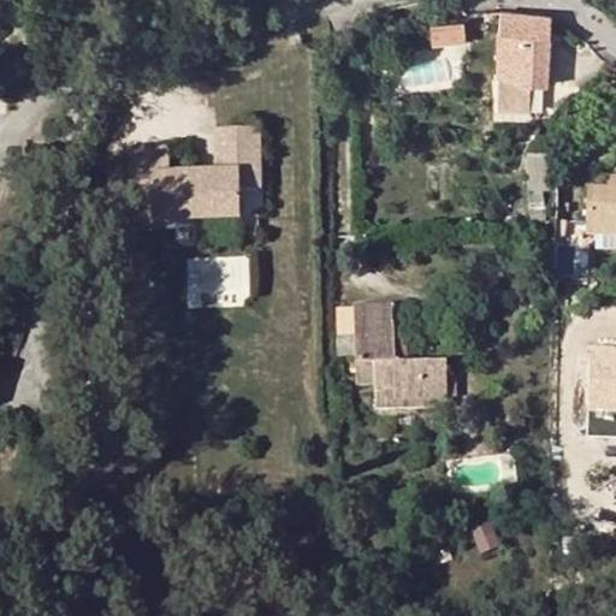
[(540,16),(501,13),(497,112),(520,112),(521,86),(546,87),(550,17),(540,16)]
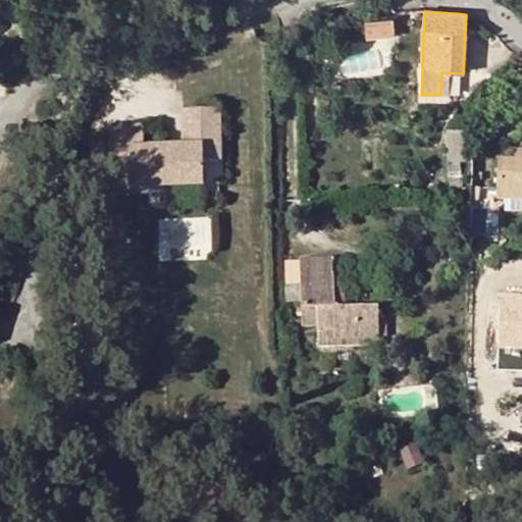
[(395,32),(393,15),(365,20),(367,37),(395,32)]
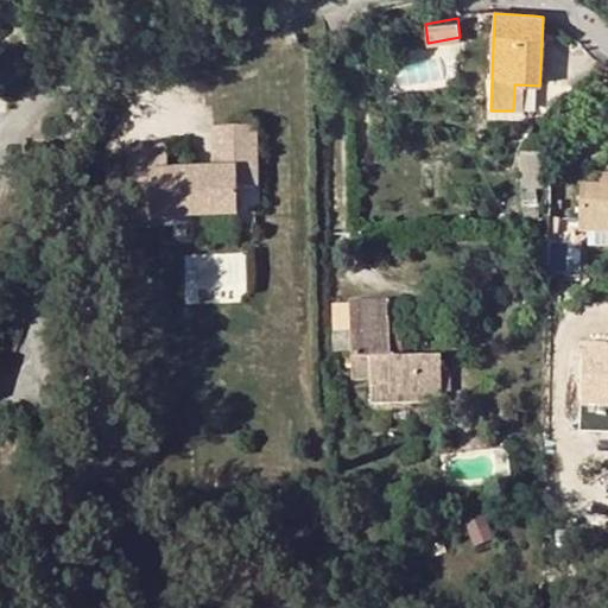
[(255,130),(215,131),(216,153),(257,153),(255,130)]
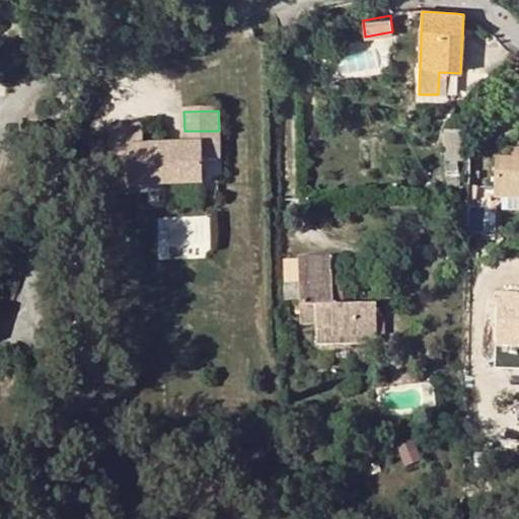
[(143,128),(107,129),(108,176),(129,175),(130,190),(204,187),(203,162),(220,162),(219,131),(184,131),(184,148),(144,150),(143,128)]
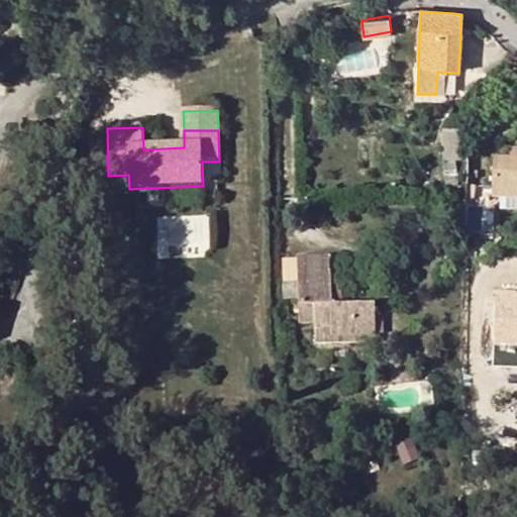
[(508,195),(516,195),(516,158),(509,159),(493,158),(491,195),(508,195)]
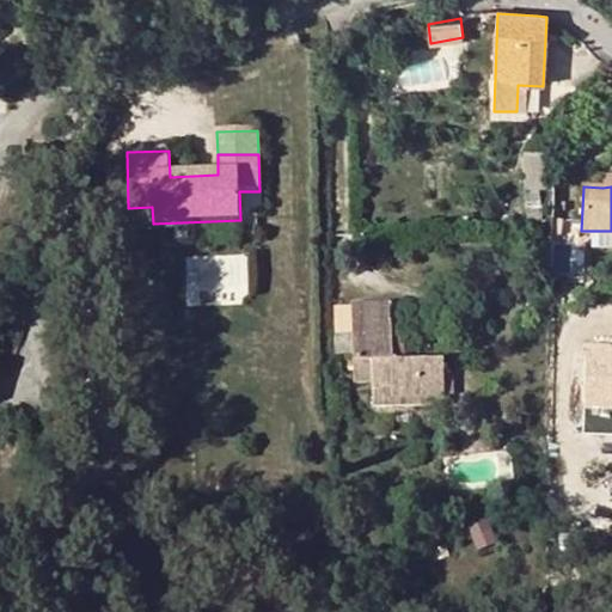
[(152,207),(128,208),(129,232),(153,231),(153,224),(152,207)]
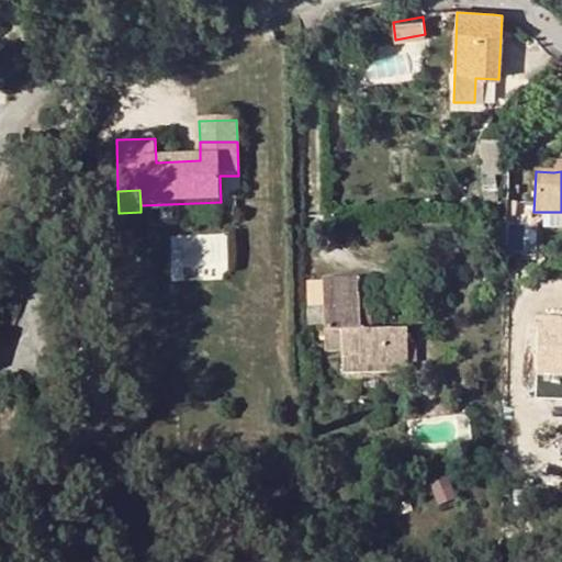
[(485,211),(497,211),(497,194),(484,193),(485,211)]
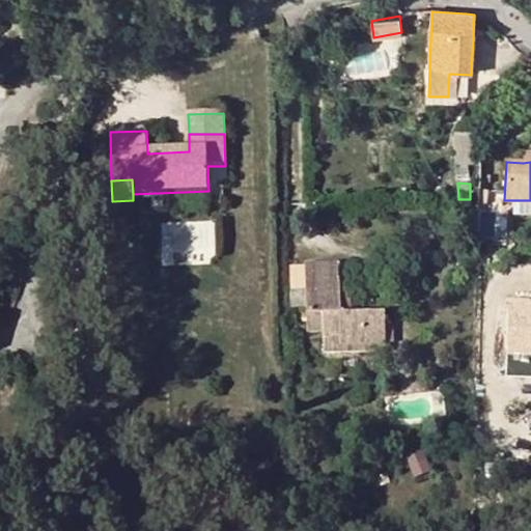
[(530,200),(522,200),(522,208),(530,208),(530,200)]
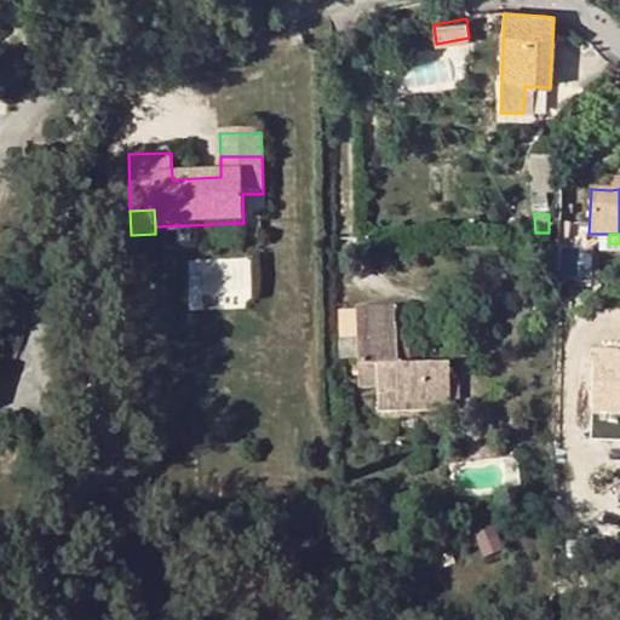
[(191,256),(191,306),(252,305),(252,254),(191,256)]
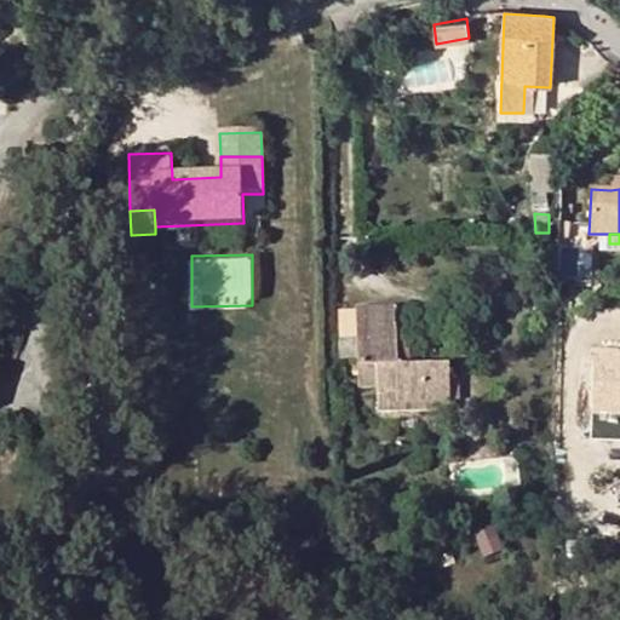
[(357,309),(359,386),(378,386),(377,372),(396,371),(396,382),(448,379),(448,343),(394,344),(394,308),(357,309)]
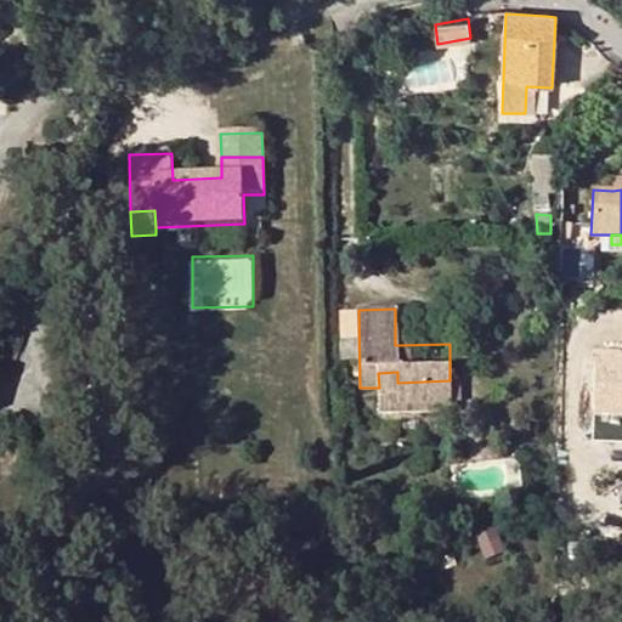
[(621,355),(605,348),(594,368),(599,372),(594,380),(612,390),(609,396),(621,401),(621,355)]
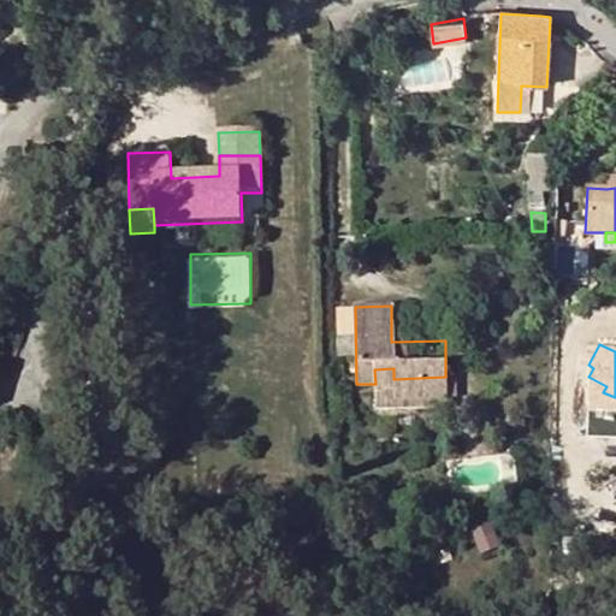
[(593,368),(588,365),(581,381),(603,392),(606,386),(588,377),(593,368)]
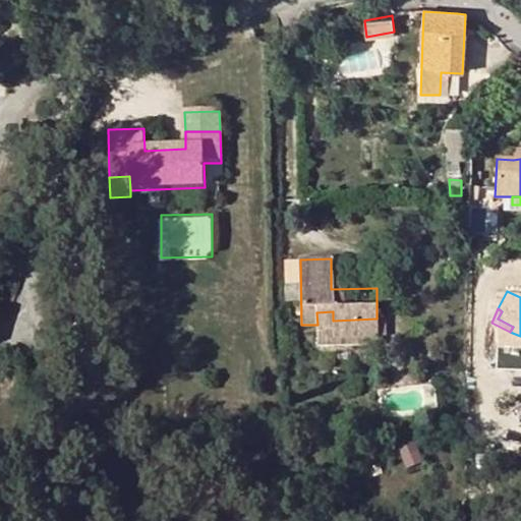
[(333,311),(316,312),(317,325),(316,329),(377,328),(377,319),(333,321),(333,311)]
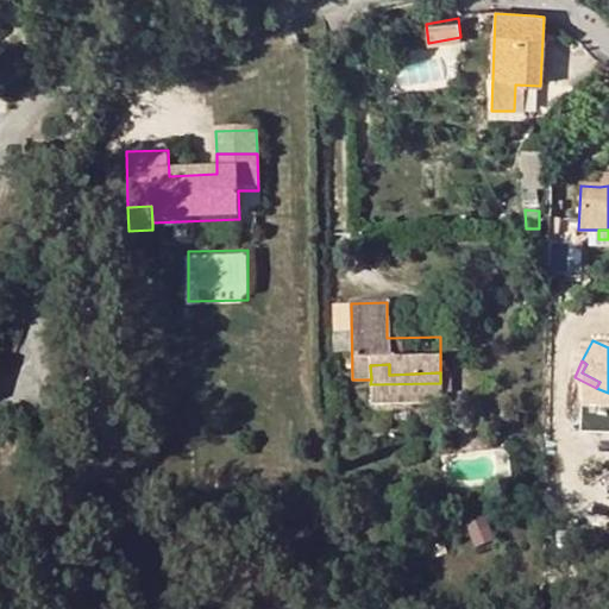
[(449,479),(501,477),(500,449),(447,451),(449,479)]
